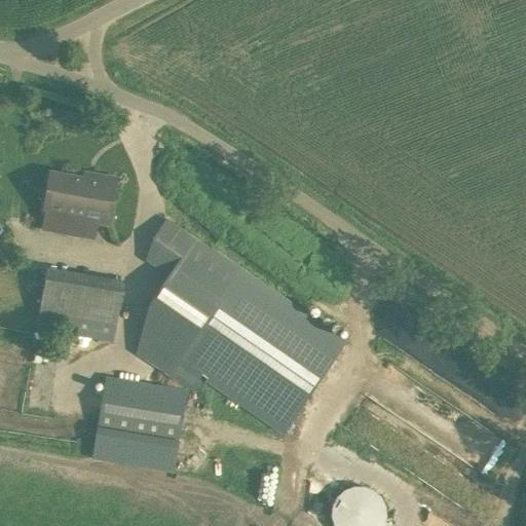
[(92,173),(91,179),(49,172),(42,215),(108,226),(116,177),(92,173)]
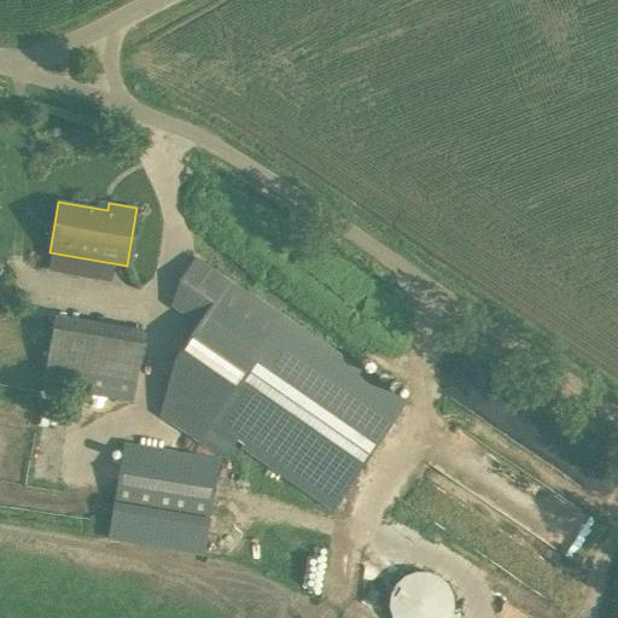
[(336,507),(337,507),(409,402),(198,260),(169,305),(163,334),(185,348),(172,369),(163,414),(203,441),(215,424),(237,438),(336,507)]
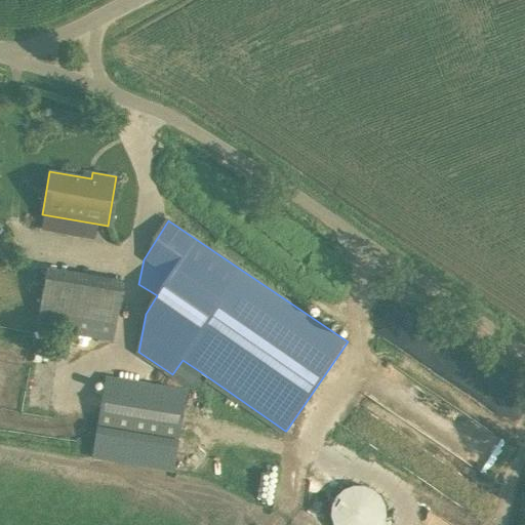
[(123,280),(46,268),(36,328),(112,341),(123,280)]
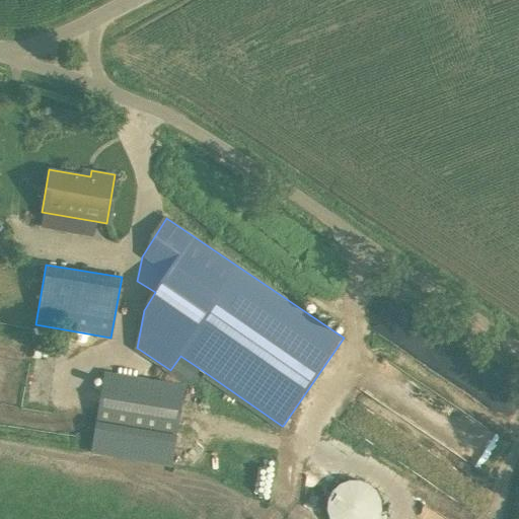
[(187,385),(105,369),(97,406),(33,395),(25,445),(171,469),(187,385)]
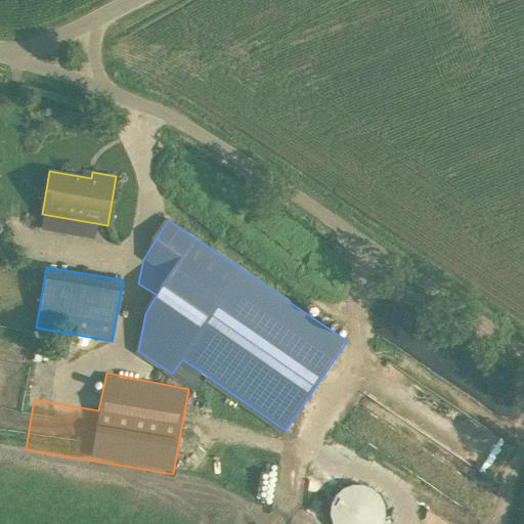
[(342,487),(335,493),(331,501),(330,511),(331,520),(333,523),(382,523),(385,517),(385,508),(382,498),(377,491),(369,486),(360,483),(351,484),(342,487)]
